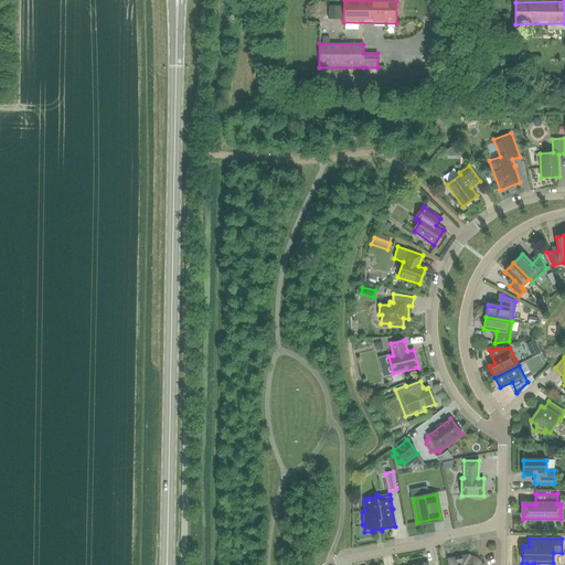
[(470,557),(469,557),(469,555),(448,560),(448,564),(482,564),(480,564),(481,564),(480,564),(480,563),(479,562),(479,561),(478,560),(476,558),(475,557),(473,557),(471,557),(470,557)]
